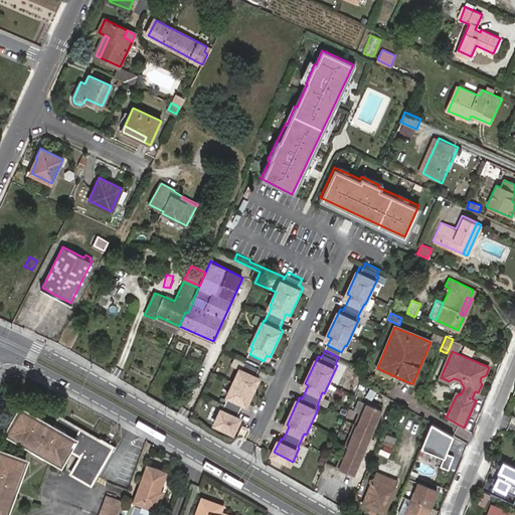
[(216,423),(233,434),(240,418),(236,416),(243,403),(247,405),(261,378),(256,376),(260,368),(245,362),(242,369),(241,368),(228,396),(229,397),(223,410),(222,409),(216,423)]
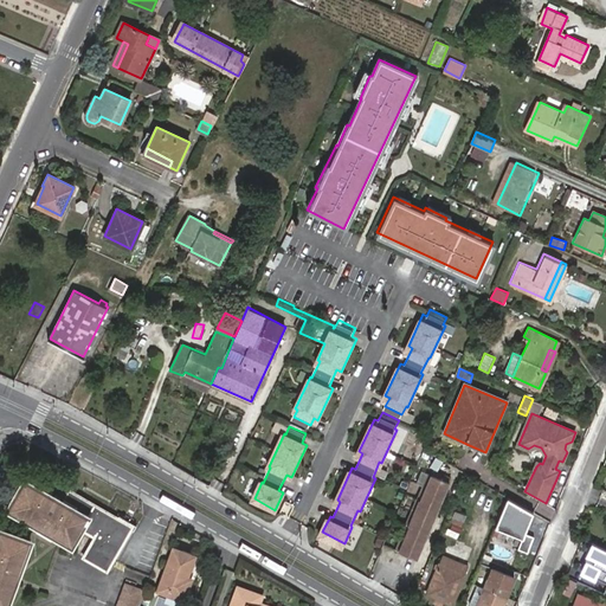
[(466,444),(444,433),(442,438),(465,447),(466,444)]
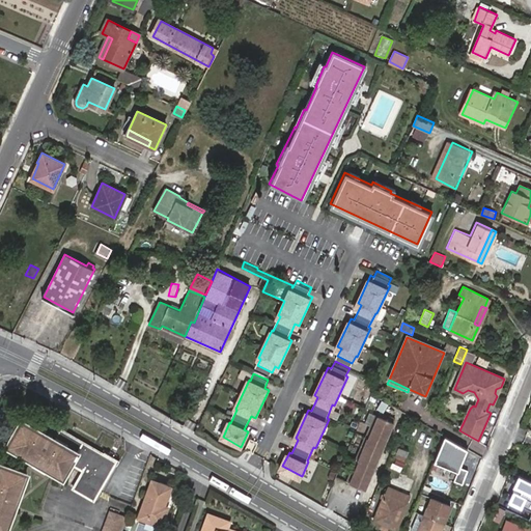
[(380,412),(351,481),(365,487),(395,417),(380,410),(380,412)]
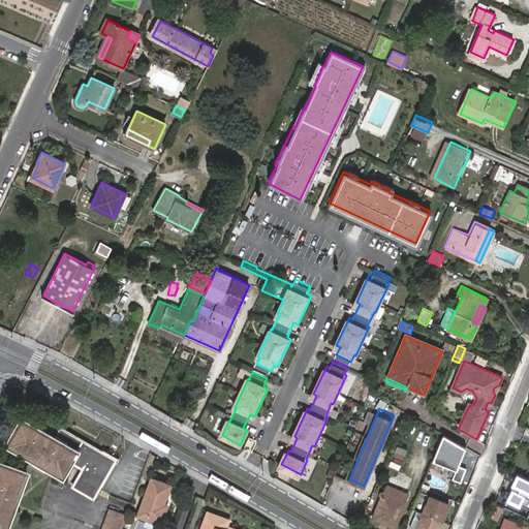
[(346,478),(349,479),(378,410),(374,409),(346,478)]
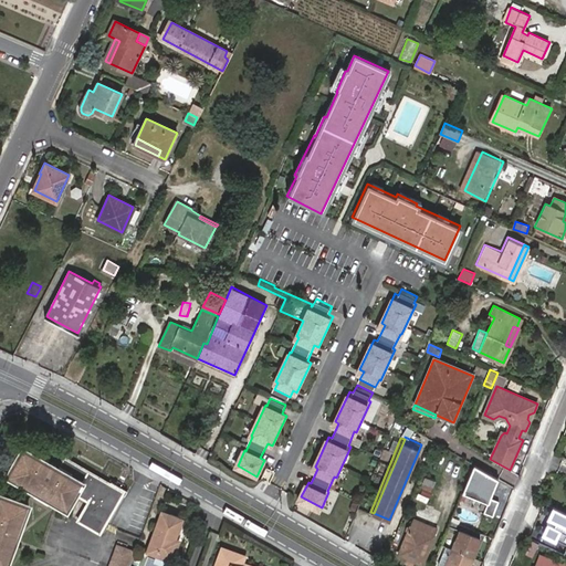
[(32,456),(33,452),(22,447),(21,449),(32,456)]
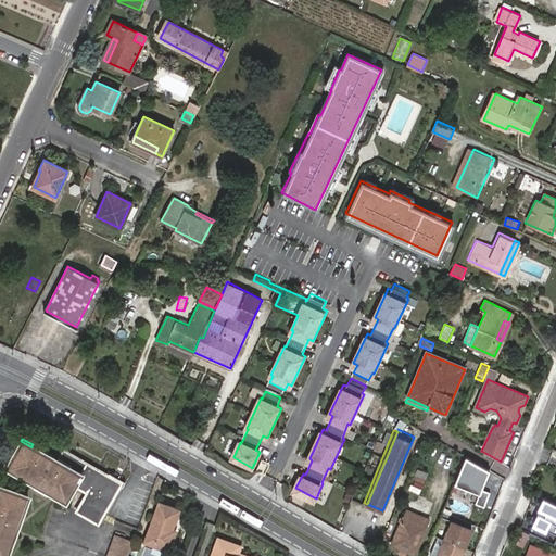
[(86,498),(83,496),(74,510),(97,523),(103,513),(119,482),(114,479),(61,449),(53,460),(51,458),(51,456),(50,455),(49,454),(47,454),(46,455),(45,454),(46,452),(33,444),(32,447),(21,441),(12,456),(14,458),(9,468),(23,477),(25,474),(64,496),(72,484),(83,491),(85,489),(89,491),(86,498)]
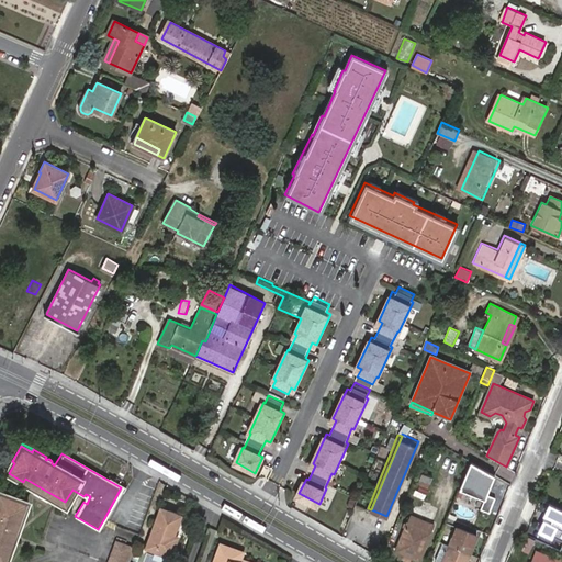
[(471,462),(461,487),(485,497),(482,505),(491,509),(497,494),(489,490),(494,475),(471,462)]
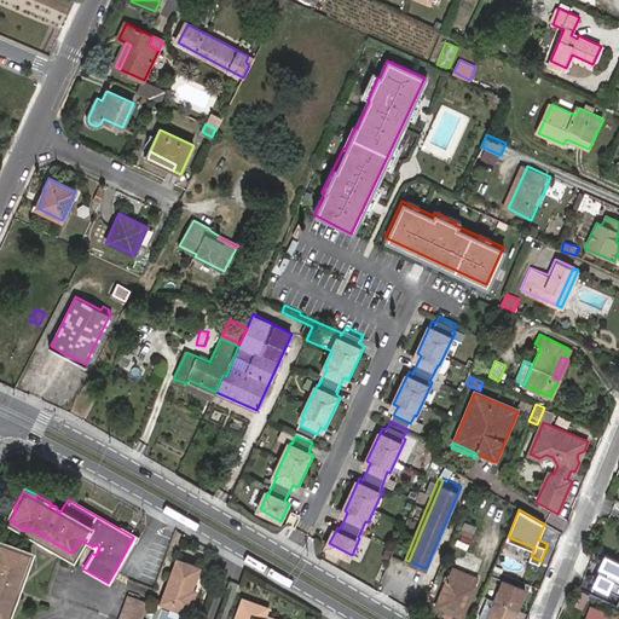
[(469,548),(476,524),(463,520),(456,544),(469,548)]
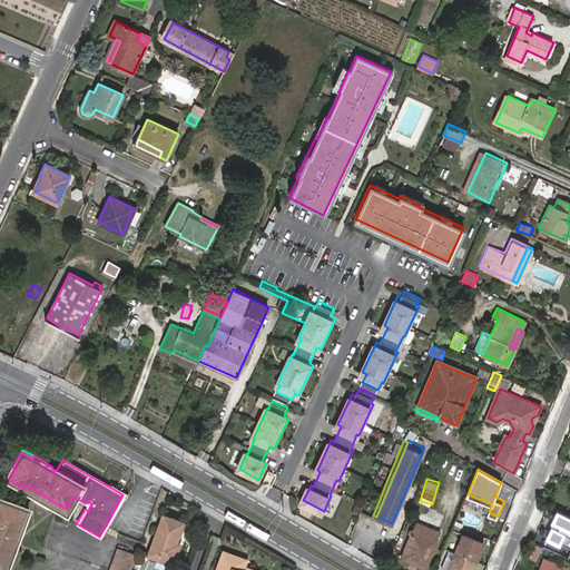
[(65,512),(66,509),(26,485),(23,489),(65,512)]
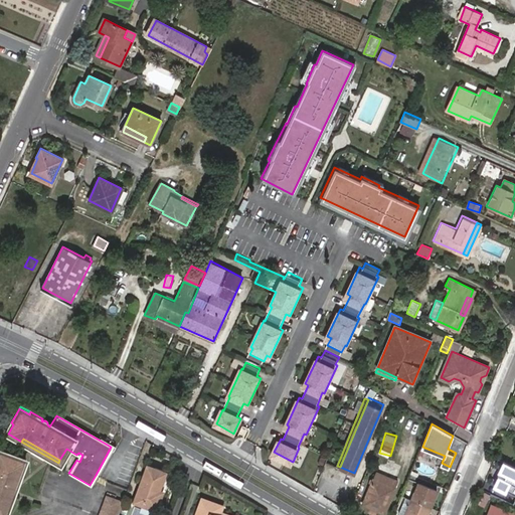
[(0,514),(3,514),(23,461),(0,451),(0,514)]
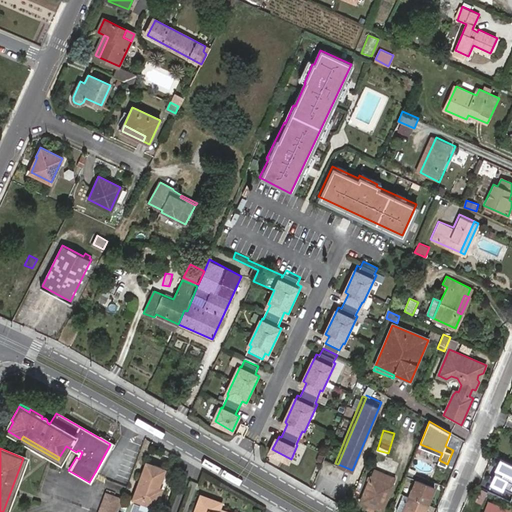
[(381,454),(375,468),(394,476),(399,462),(381,454)]
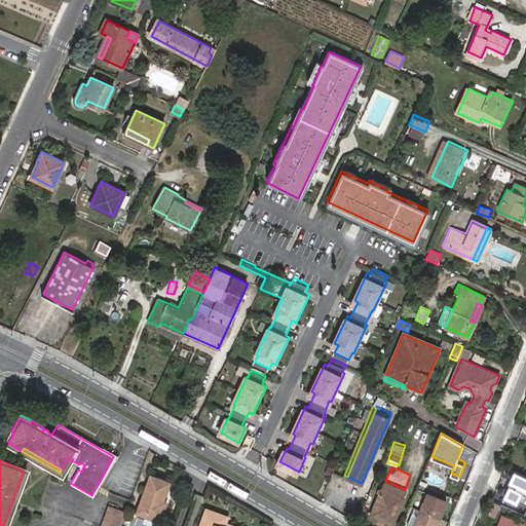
[(525,476),(516,472),(512,481),(518,485),(516,489),(510,486),(505,495),(525,504),(525,476)]
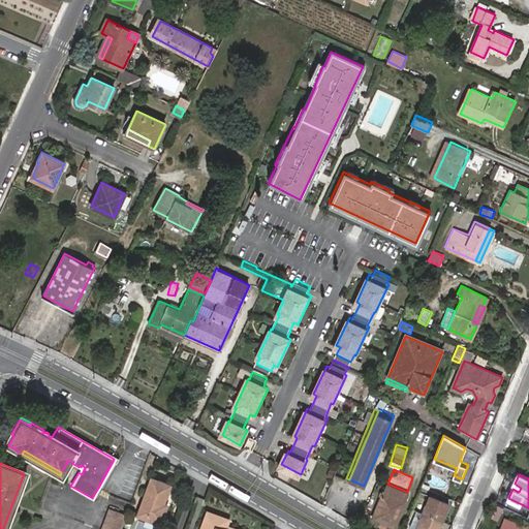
[(137,515),(160,523),(167,503),(164,502),(170,485),(152,477),(137,515)]
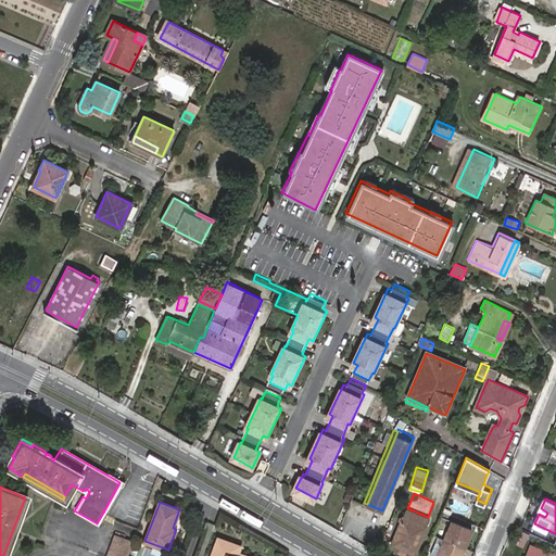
[(428,517),(407,508),(392,544),(415,553),(430,518),(428,517)]
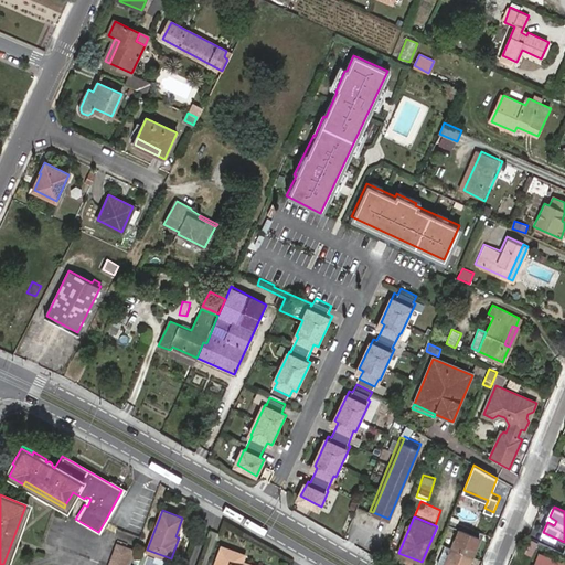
[(459,529),(477,536),(481,525),(464,519),(459,529)]
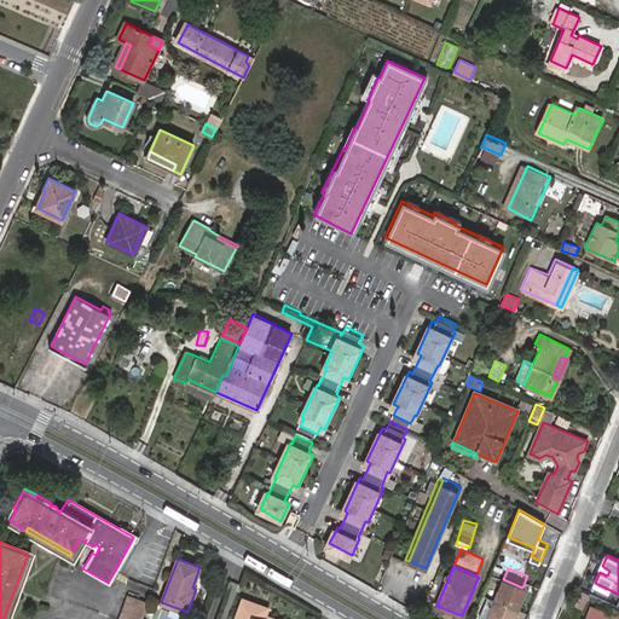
[(487,618),(514,618),(526,589),(522,588),(503,579),(492,608),(487,618)]
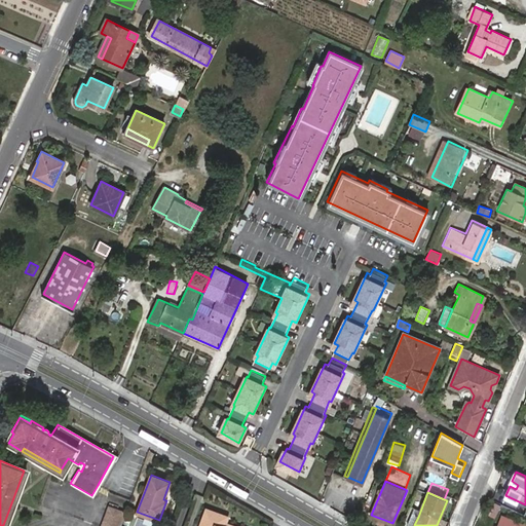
[(123,511),(128,500),(113,493),(108,502),(123,511)]
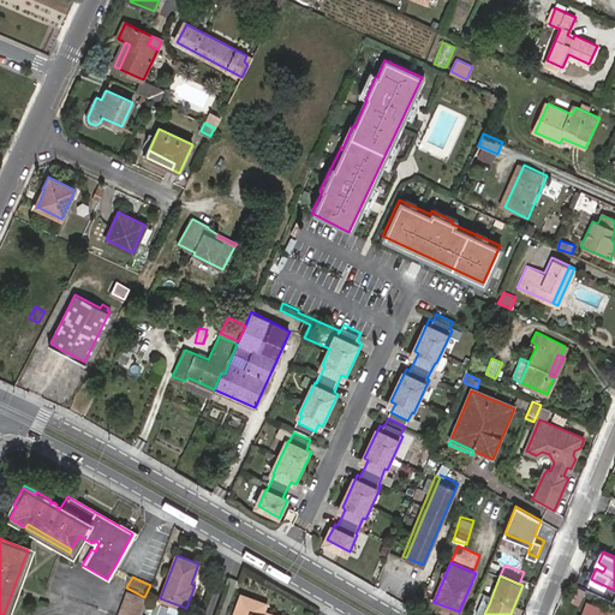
[(115,614),(132,614),(139,598),(124,592),(115,614)]
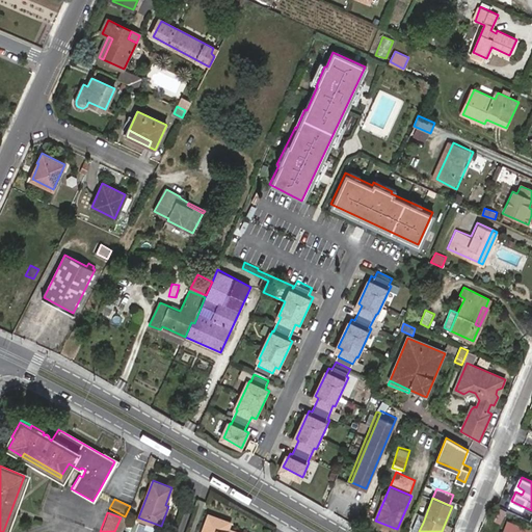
[(223,531),(225,529),(228,521),(208,513),(201,531),(223,531)]
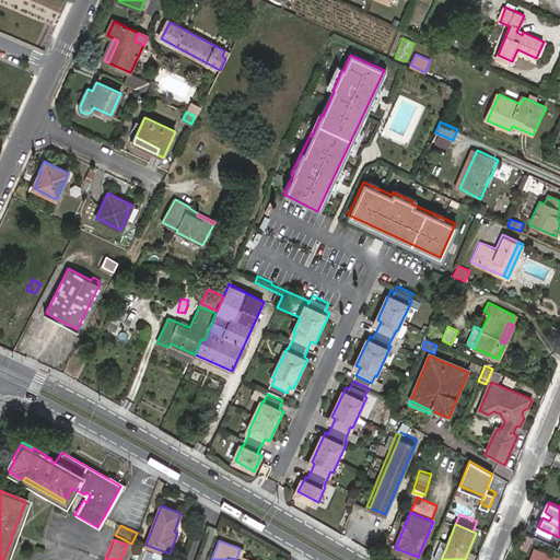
[(120,559),(126,559),(132,546),(127,545),(120,559)]
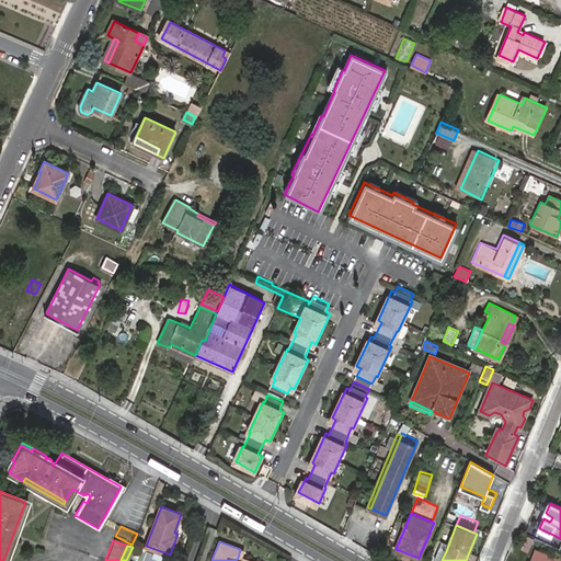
[(434,560),(435,560),(442,560),(446,551),(439,548),(434,560)]
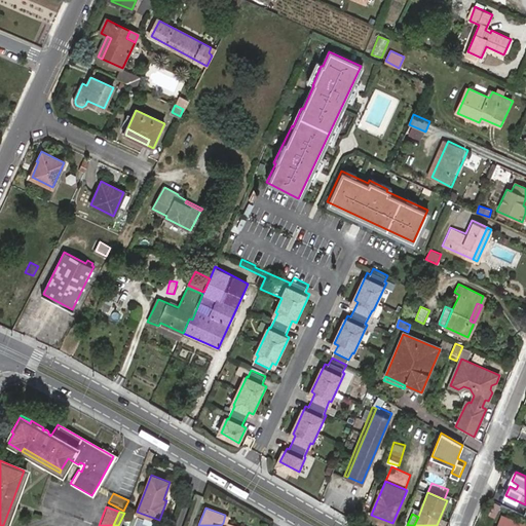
[(525,525),(525,524),(502,515),(497,525),(525,525)]
